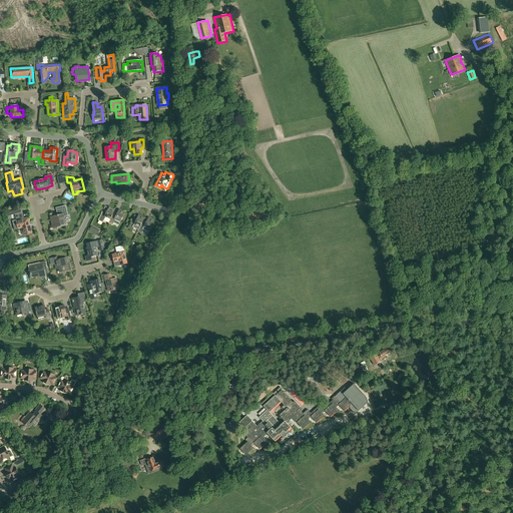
[(56,215),(50,216),(52,224),(56,223),(57,227),(66,225),(65,223),(64,217),(68,216),(68,213),(67,211),(67,209),(66,205),(62,206),(63,210),(56,211),(57,214),(56,214),(56,215)]
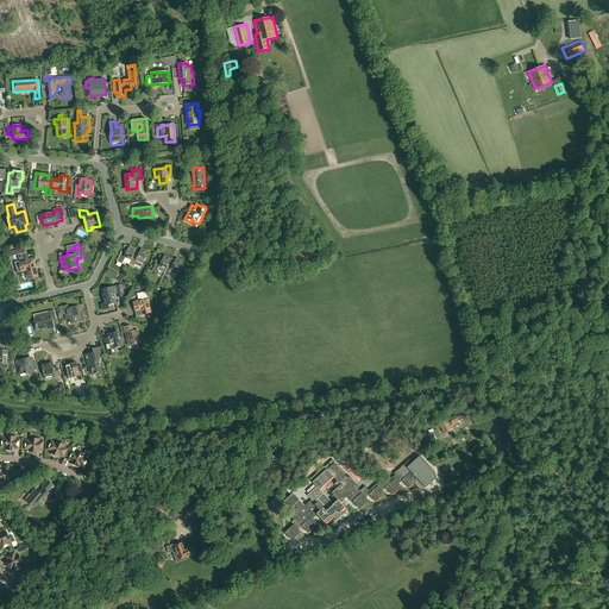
[(121,253),(117,262),(123,264),(125,257),(131,261),(135,253),(136,251),(137,249),(130,245),(129,246),(126,252),(123,250),(123,251),(121,253)]
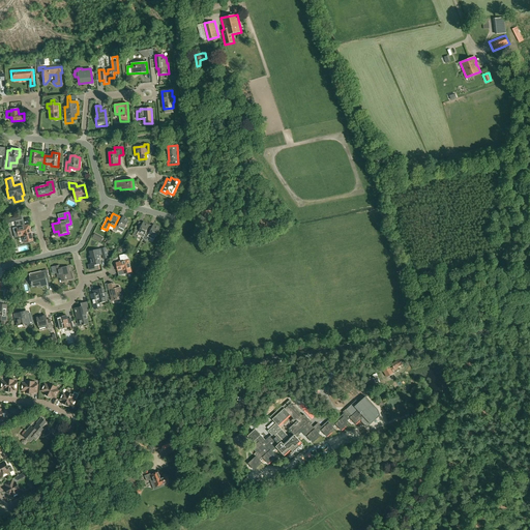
[(23,215),(6,219),(7,224),(16,222),(18,231),(15,232),(16,237),(24,235),(26,242),(32,240),(30,233),(31,233),(29,225),(25,226),(23,215)]
